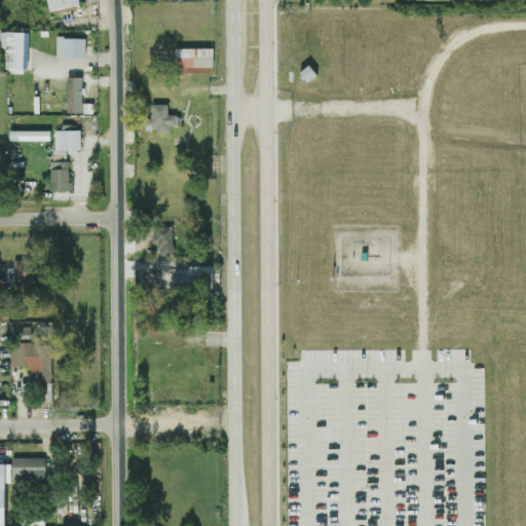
[(45,0),(48,11),(78,5),(77,0),(45,0)]
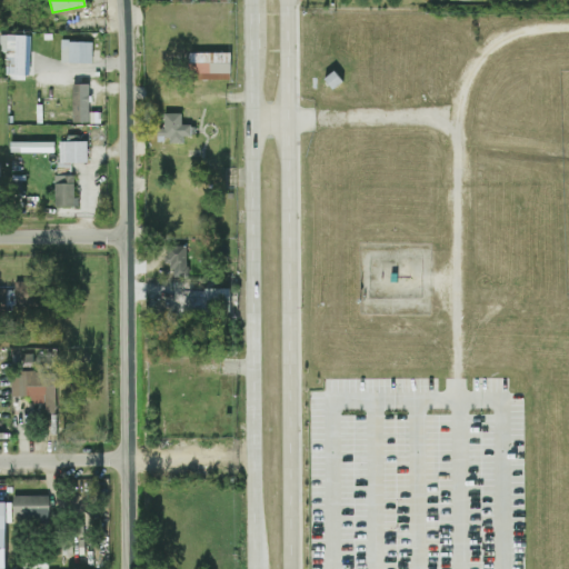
[(92,42),(60,41),(59,63),(91,63),(92,42)]
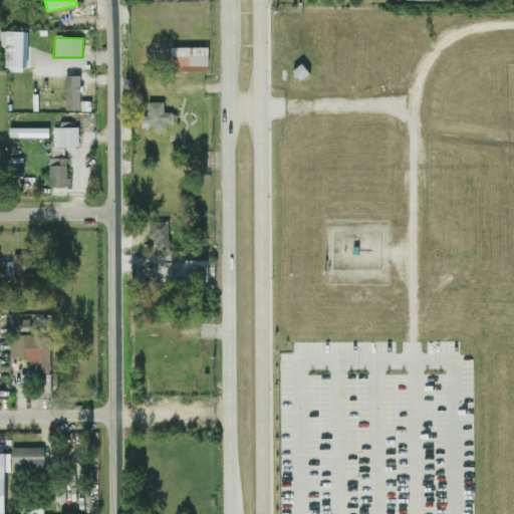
[(207,72),(207,48),(170,48),(170,72),(207,72)]
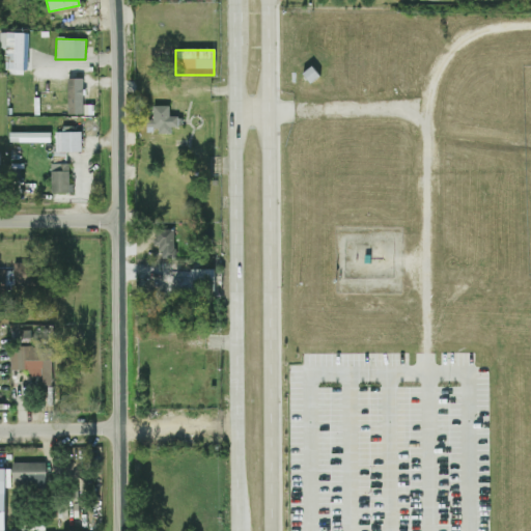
[(82,79),(66,79),(67,115),(83,114),(82,79)]
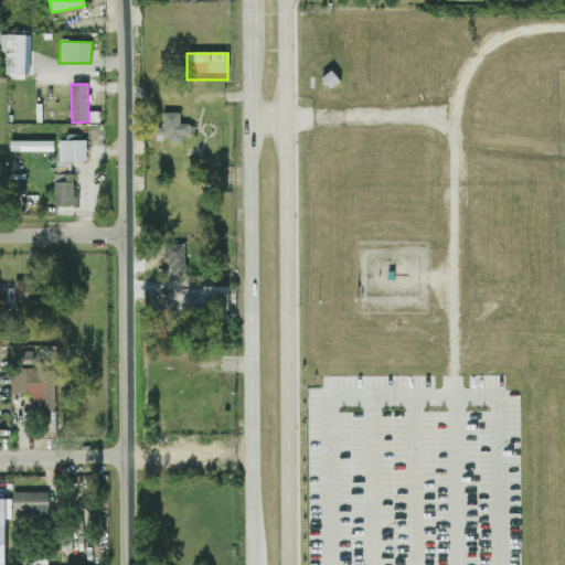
[(180,113),(162,113),(162,126),(156,126),(156,135),(167,135),(167,141),(181,142),(181,136),(189,136),(190,125),(179,124),(180,113)]
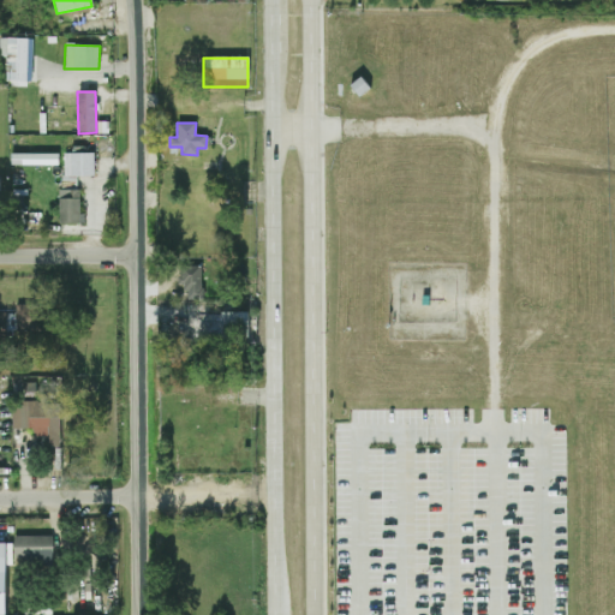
[(59,154),(11,153),(11,165),(59,166),(59,154)]
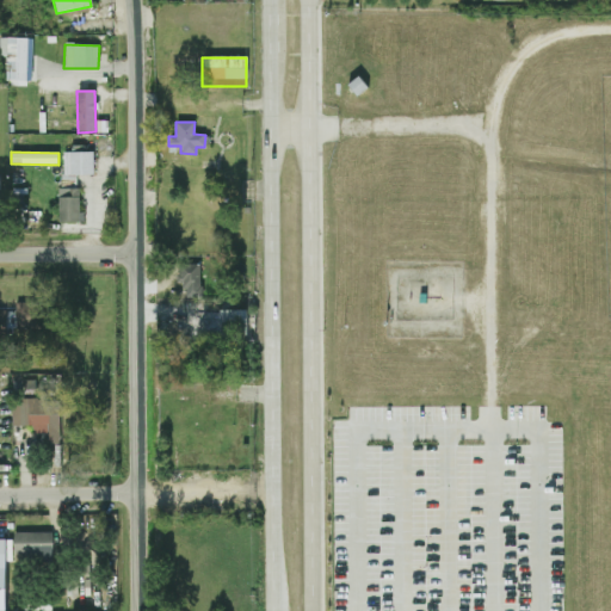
[(93,174),(93,152),(63,153),(63,176),(93,174)]
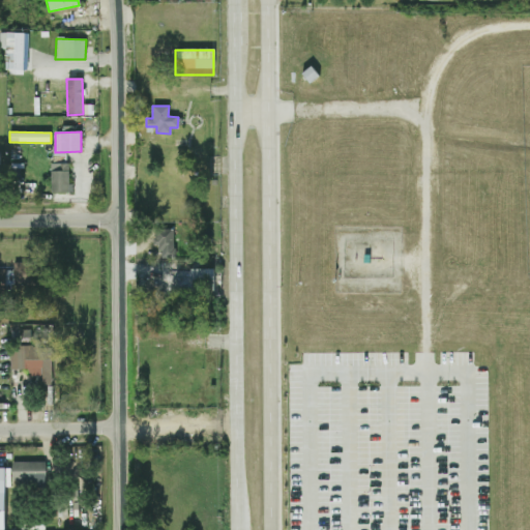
[(68,164),(50,164),(51,193),(69,193),(68,164)]
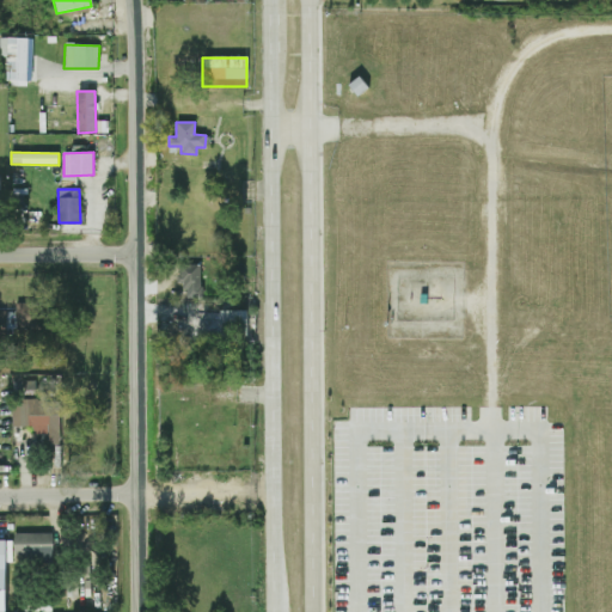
[(201,264),(179,265),(179,298),(201,298),(201,264)]
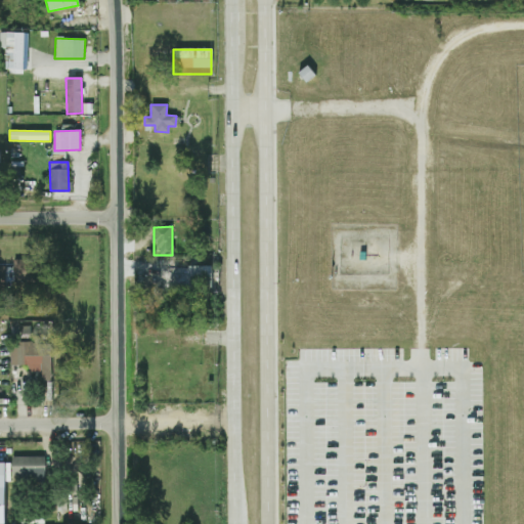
[(30,261),(12,260),(11,278),(29,278),(30,261)]
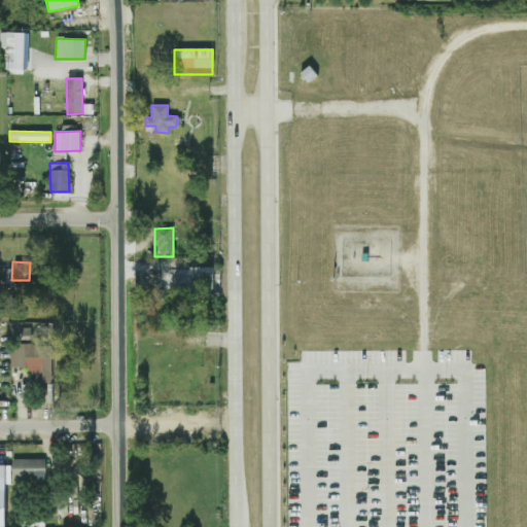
[(188,289),(210,290),(211,269),(188,268),(188,289)]
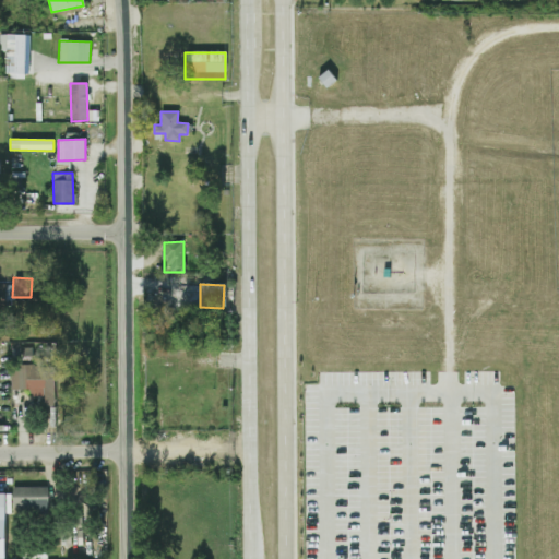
[(32,360),(32,348),(13,349),(13,361),(32,360)]
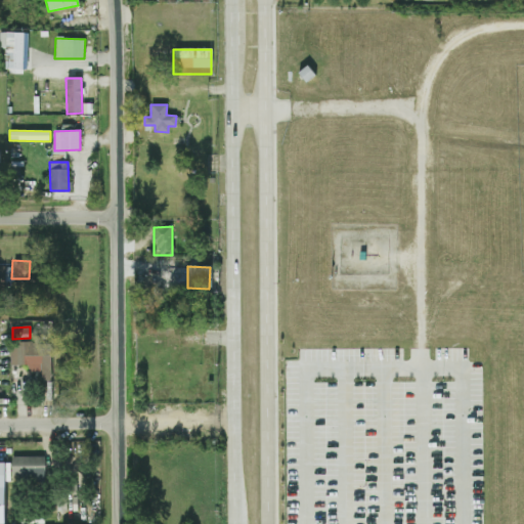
[(10,365),(28,365),(28,373),(40,373),(40,386),(51,386),(50,343),(9,343),(10,365)]
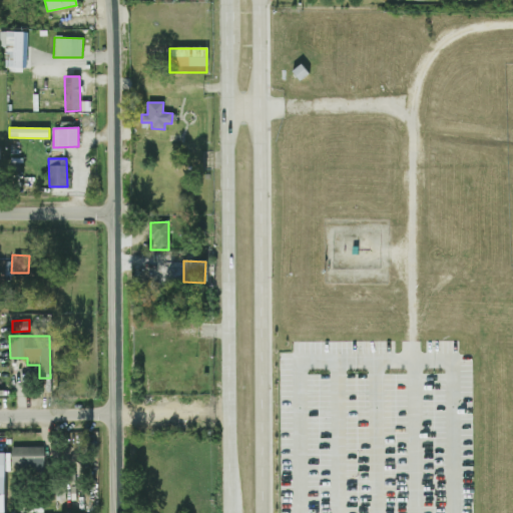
[(44,448),(11,447),(11,469),(43,470),(44,448)]
